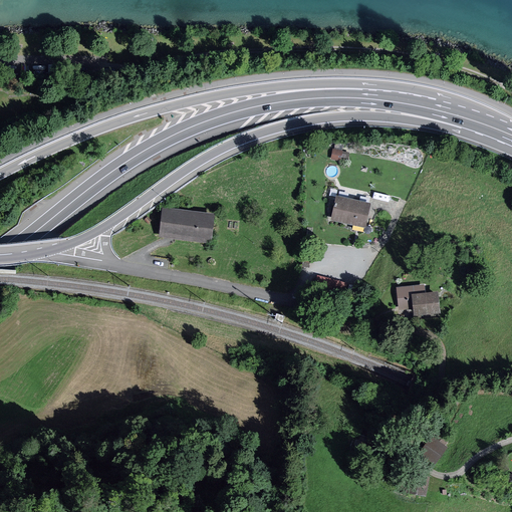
[(338,160),(340,149),(330,147),(327,157),(338,160)]
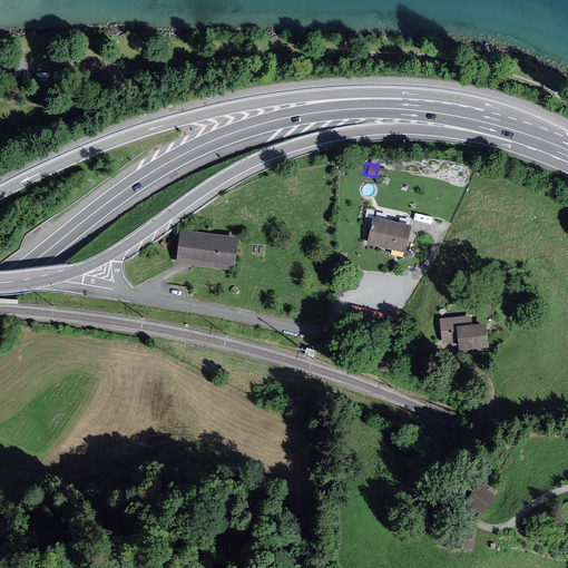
[(403,247),(409,224),(372,217),(368,240),(403,247)]
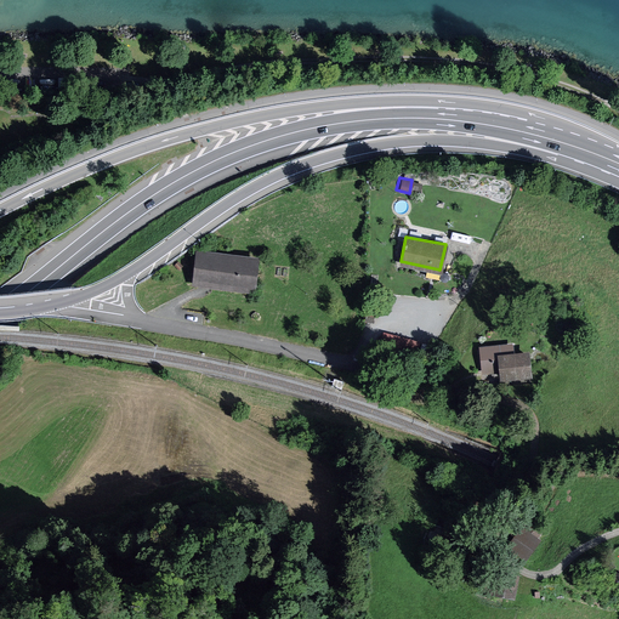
[(249,287),(253,260),(193,253),(191,279),(249,287)]
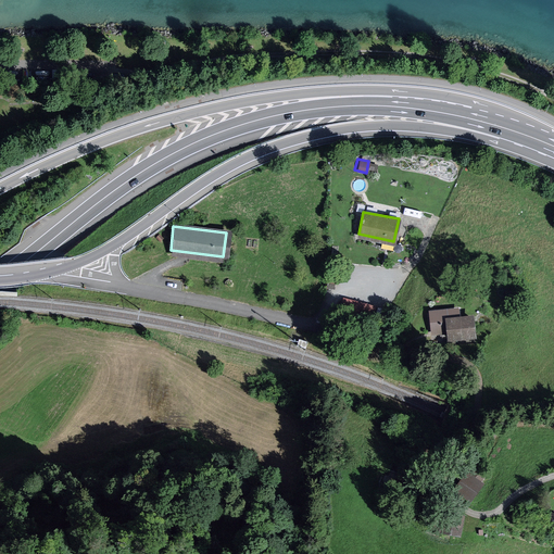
[(431,330),(445,328),(448,342),(474,339),(470,316),(461,317),(460,306),(429,311),(431,330)]
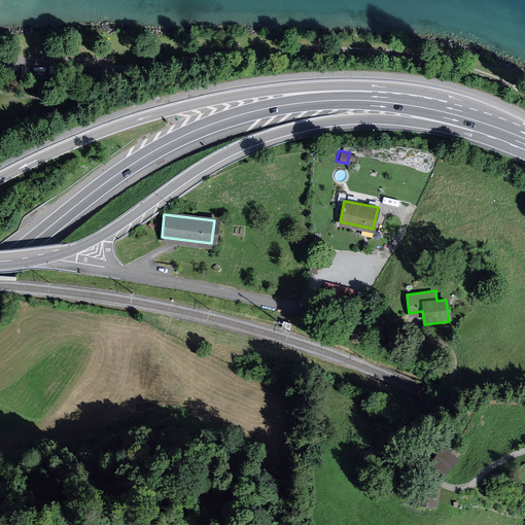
[(455,456),(453,455),(458,448),(448,442),(444,448),(442,447),(431,461),(445,470),(455,456)]
